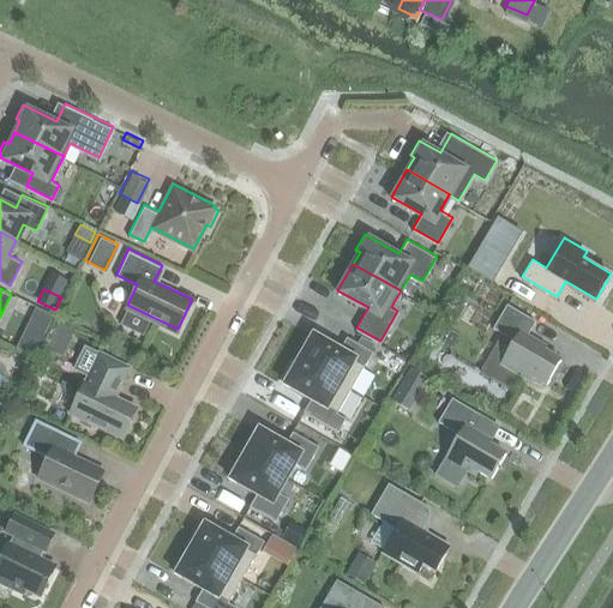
[(502,331),(480,368),(512,386),(521,372),(532,378),(534,374),(546,381),(560,356),(545,347),(546,343),(526,331),(534,318),(505,300),(491,324),(502,331)]
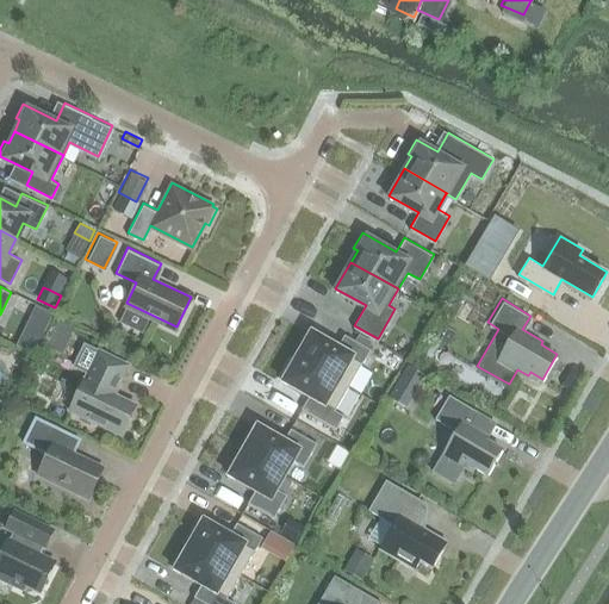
[(36,303),(26,322),(44,330),(53,311),(36,303)]
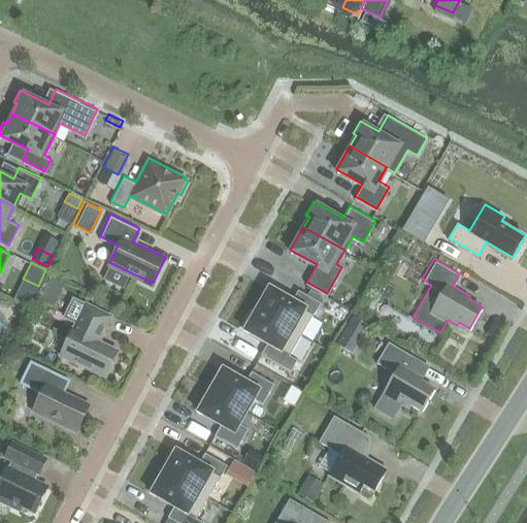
[(51,273),(46,282),(61,289),(65,281),(51,273)]
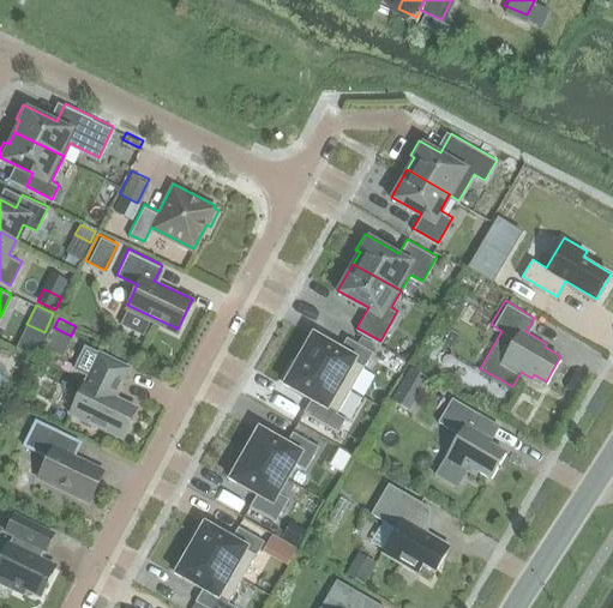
[(347,335),(340,347),(313,332),(299,356),(352,387),(373,349),(347,335)]
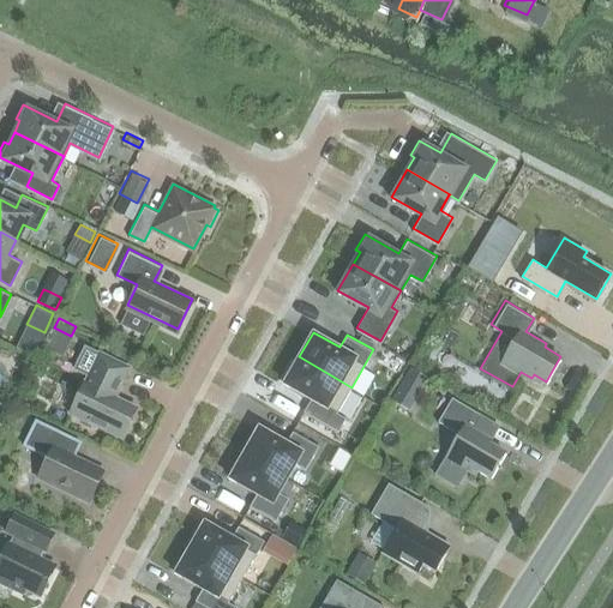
[(132,349),(115,342),(110,350),(128,357),(132,349)]
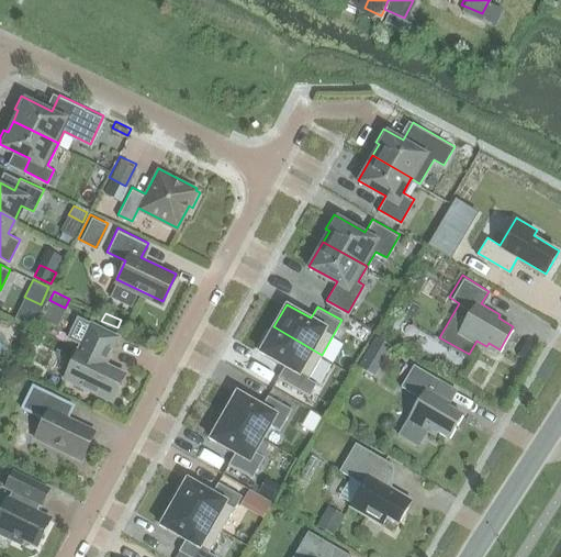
[(105,361),(119,334),(77,314),(66,336),(83,344),(67,378),(112,399),(125,371),(105,361)]
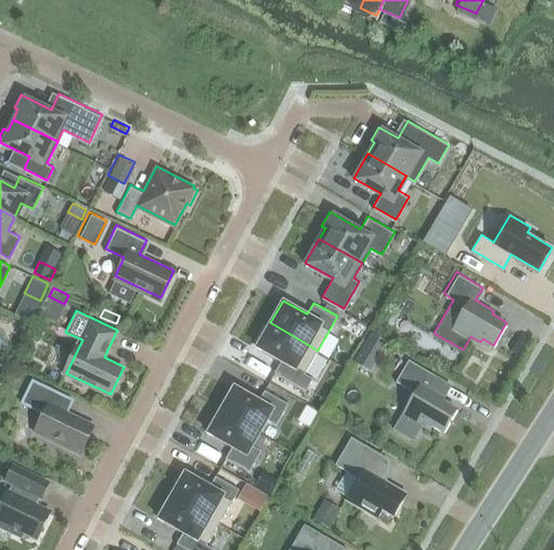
[(257,345),(281,359),(274,370),(306,388),(312,378),(305,372),(318,350),(270,322),(257,345)]
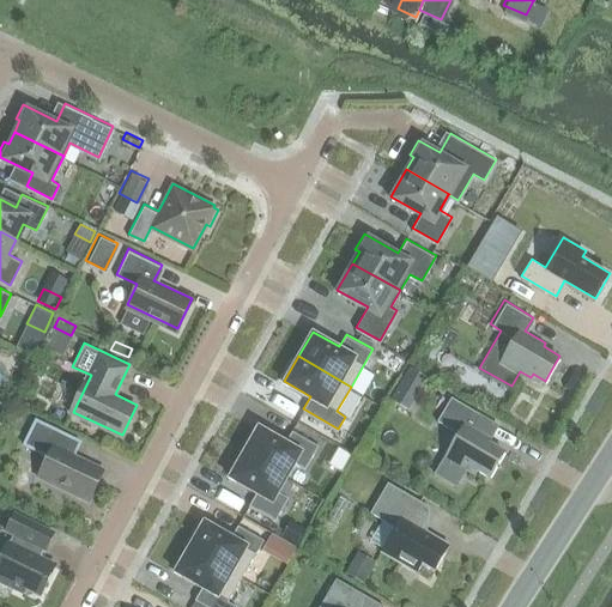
[(411,364),(401,380),(418,390),(428,375),(411,364)]
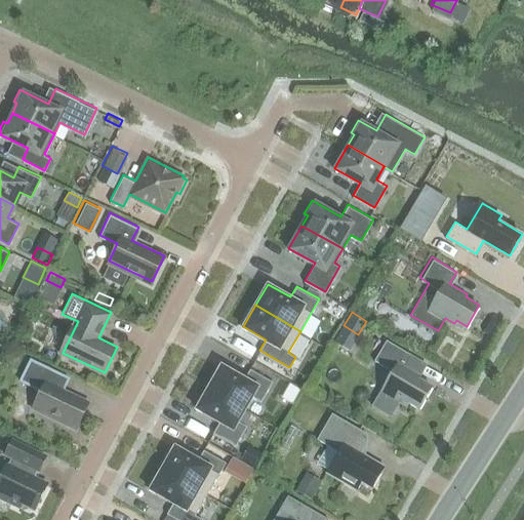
[(385,337),(372,358),(392,369),(380,388),(383,389),(373,404),(392,415),(401,400),(407,403),(409,400),(419,406),(432,386),(418,377),(420,374),(402,364),(409,352),(385,337)]
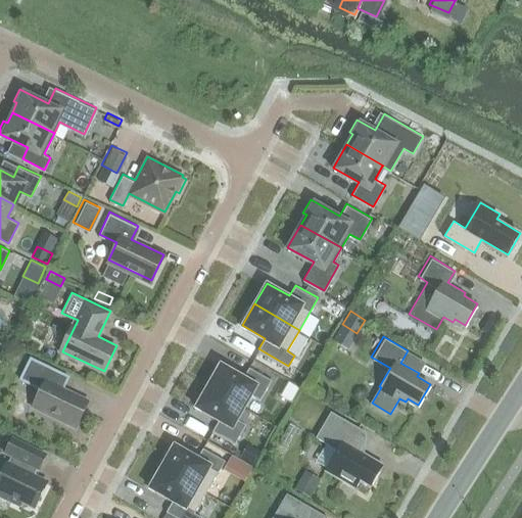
[(76,425),(88,399),(62,387),(68,374),(31,356),(20,377),(41,387),(33,405),(76,425)]
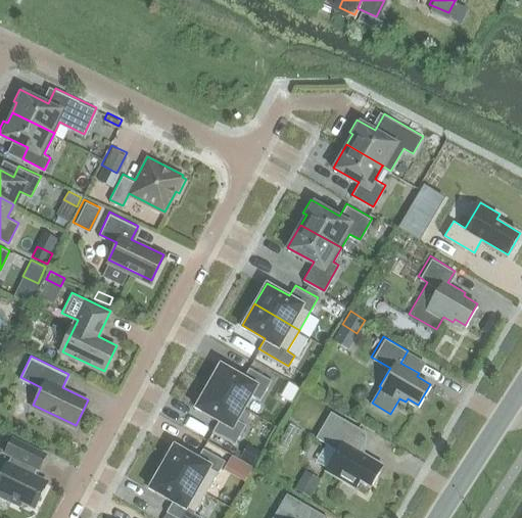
[(221,363),(208,384),(244,405),(251,392),(261,397),(272,378),(249,366),(243,376),(221,363)]
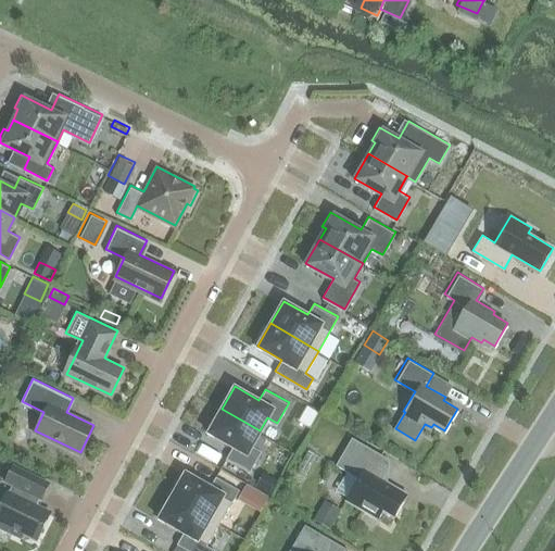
[(252,443),(260,430),(222,409),(209,431),(232,446),(226,456),(250,471),(262,450),(252,443)]
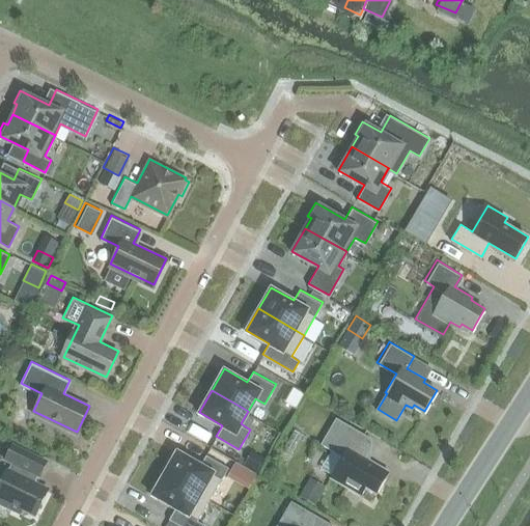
[(365,486),(377,493),(389,471),(354,450),(364,433),(336,416),(321,442),(342,454),(330,475),(361,493),(365,486)]
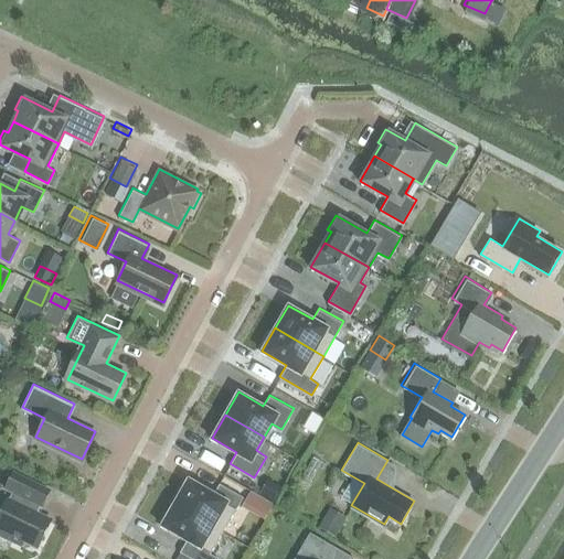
[(23,538),(38,546),(51,518),(38,512),(50,487),(13,470),(6,486),(11,490),(0,513),(0,531),(21,543),(23,538)]
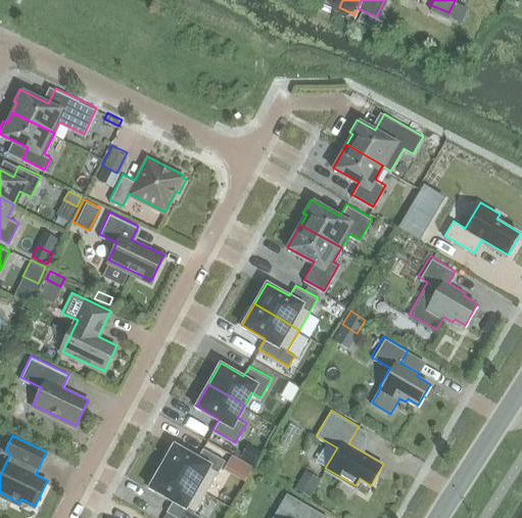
[(197,457),(174,443),(161,465),(206,490),(219,470),(225,459),(203,446),(197,457)]
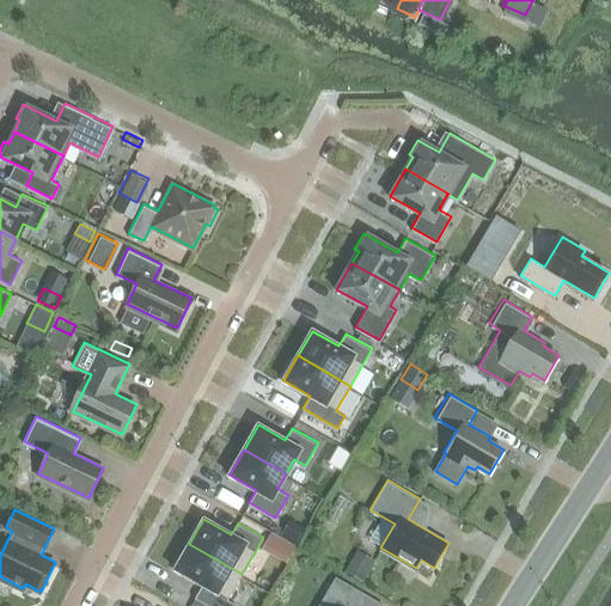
[(305,526),(291,519),(282,534),(295,542),(305,526)]
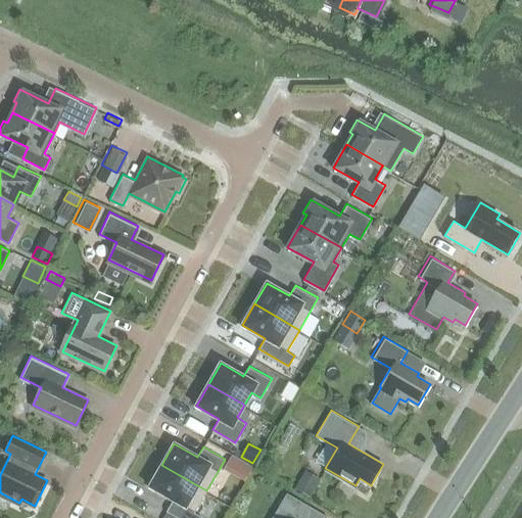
[(167,510),(180,517),(200,517),(201,516),(194,512),(206,490),(161,465),(149,486),(173,500),(167,510)]
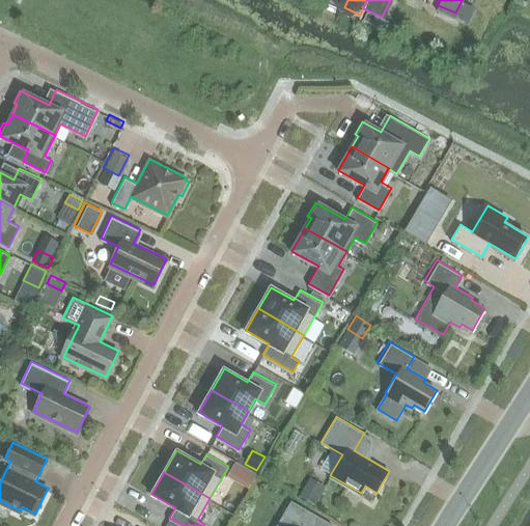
[(324,483),(308,474),(297,493),(313,502),(324,483)]
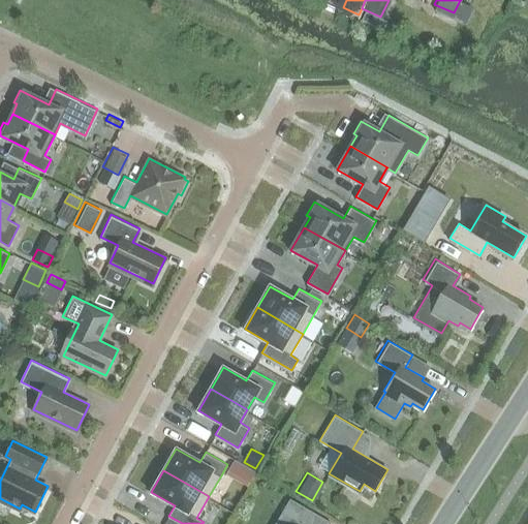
[(330,523),(332,521),(290,497),(276,522),(278,523),(330,523)]
